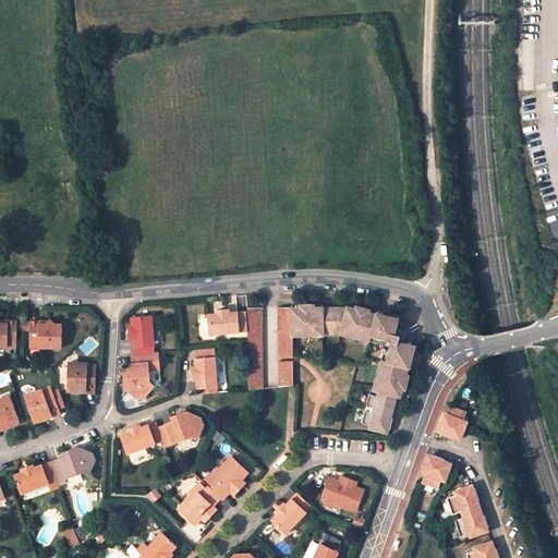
[(332,329),(339,329),(338,334),(368,339),(370,336),(379,338),(379,336),(390,337),(390,339),(391,339),(389,349),(387,349),(386,359),(381,358),(377,386),(378,386),(377,392),(372,391),(371,403),(375,404),(374,410),(370,409),(367,421),(375,423),(393,425),(396,426),(397,420),(398,414),(392,413),(393,405),(396,405),(397,401),(398,392),(399,387),(403,388),(404,384),(407,370),(408,363),(412,363),(412,361),(414,349),(416,340),(413,340),(413,339),(413,335),(412,331),(411,328),(409,325),(407,322),(403,319),(400,317),(396,316),(397,313),(378,310),(374,308),(373,313),(371,324),(368,324),(370,313),(365,312),(352,310),(348,308),(346,320),(341,319),(341,315),(338,312),(335,311),(328,310),(328,306),(325,306),(320,306),(320,308),(320,319),(317,319),(317,308),(313,308),(299,308),(294,308),(294,319),(291,319),(291,308),(291,307),(283,307),(276,307),(276,331),(277,355),(292,355),(291,336),(320,336),(320,334),(331,334),(332,329)]
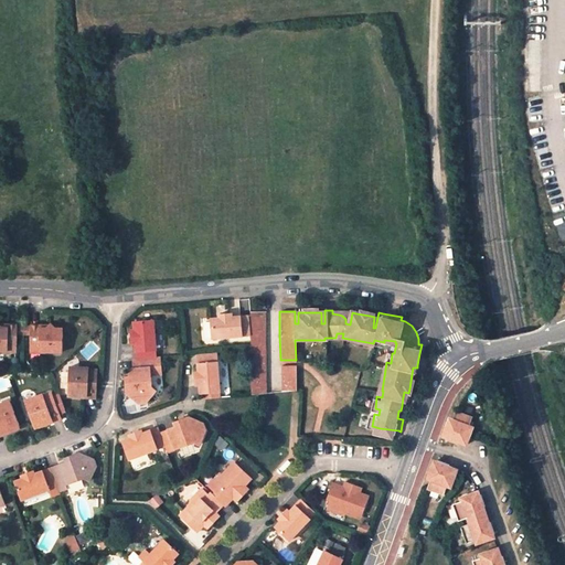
[(264,358),(264,311),(249,311),(249,315),(249,336),(249,349),(249,395),(264,394),(264,358)]
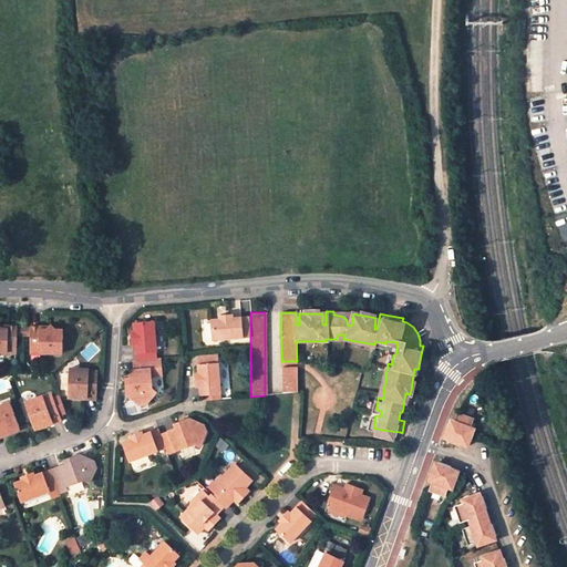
[(219,318),(210,318),(212,339),(243,337),(241,316),(226,317),(226,315),(219,315),(219,318)]
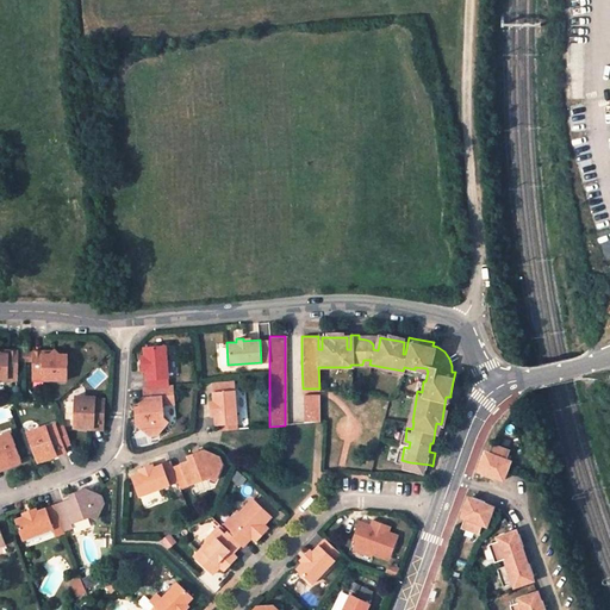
[(269,340),(260,340),(261,362),(269,362),(269,340)]
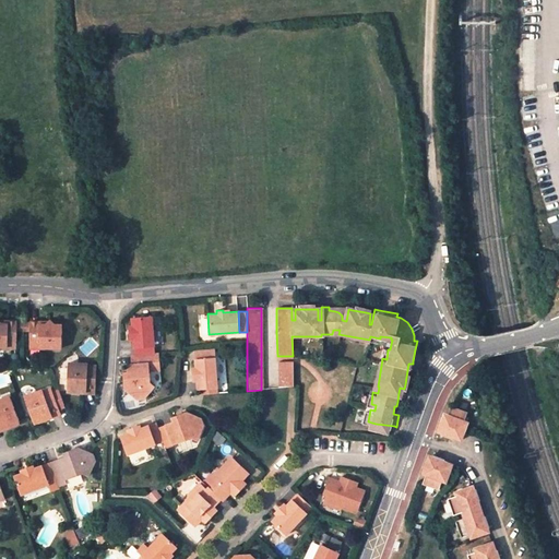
[(131,328),(132,334),(129,334),(130,341),(132,341),(133,349),(154,347),(151,317),(130,319),(131,328)]
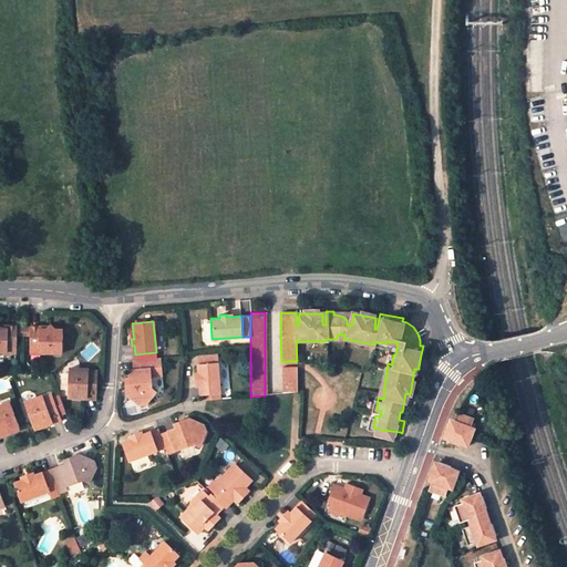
[(28,347),(38,347),(38,353),(61,353),(61,331),(53,331),(49,326),(43,331),(38,330),(38,327),(28,327),(28,329),(28,337),(28,347)]
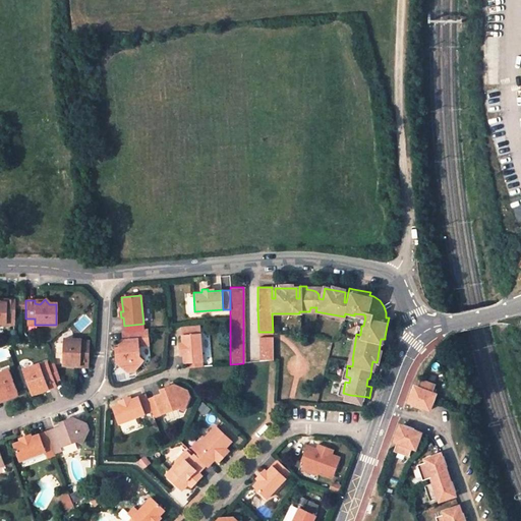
[(0,324),(6,325),(6,320),(13,320),(14,301),(6,301),(6,303),(0,303),(0,324)]
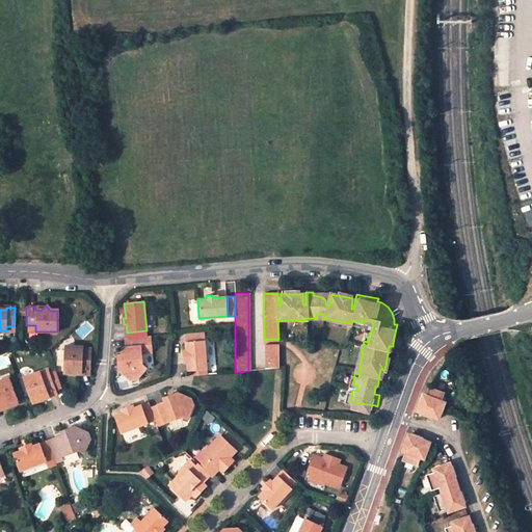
[(147,330),(127,333),(128,340),(148,338),(147,330)]
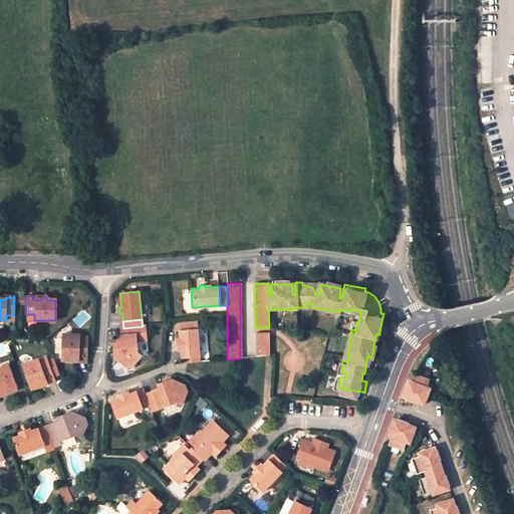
[(179,330),(195,329),(195,320),(178,322),(179,330)]
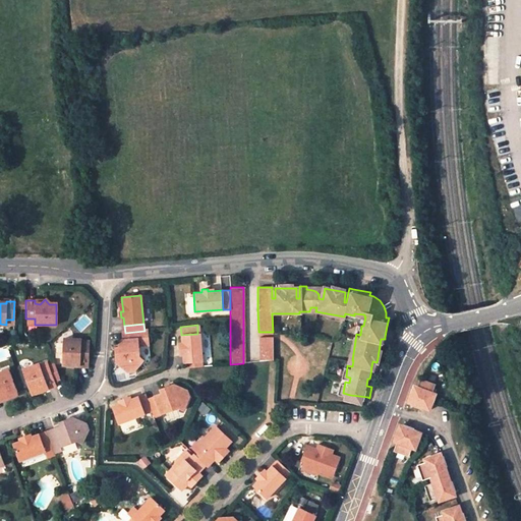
[(119,358),(115,358),(116,363),(127,372),(135,371),(142,361),(138,358),(137,347),(148,346),(147,331),(145,331),(125,333),(121,333),(122,341),(117,342),(118,349),(119,358)]
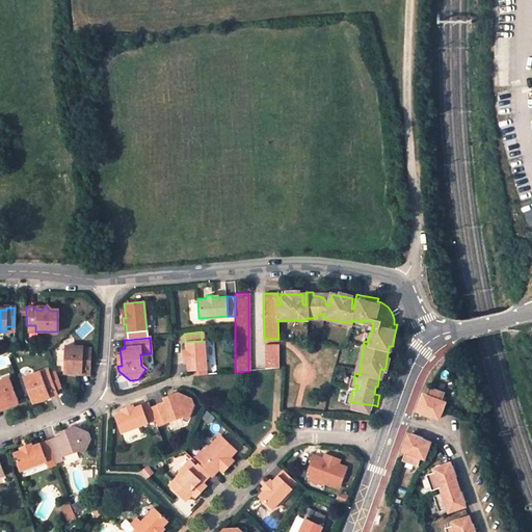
[(191,376),(207,375),(203,341),(202,341),(185,342),(184,342),(185,350),(186,356),(183,356),(183,360),(184,363),(187,363),(188,371),(190,371),(191,376)]
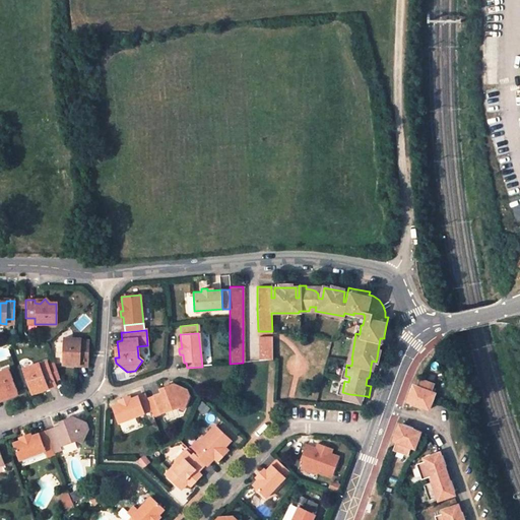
[(257,346),(258,361),(272,360),(272,336),(257,336),(257,346)]
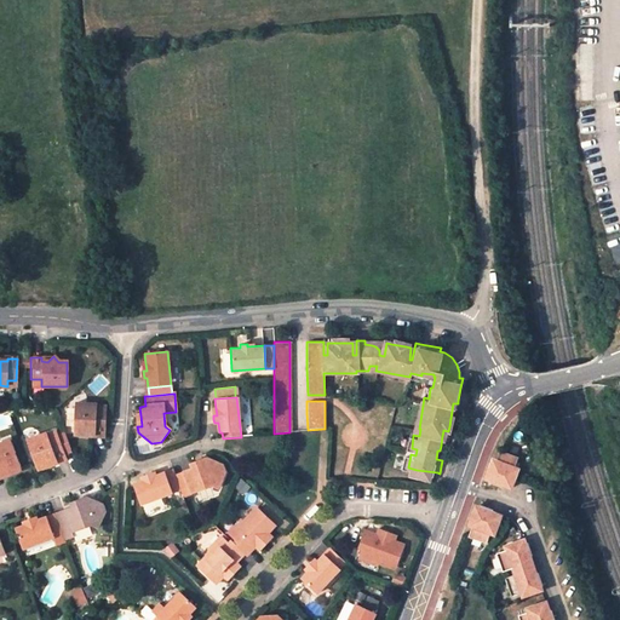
[(86,403),(86,406),(75,406),(75,434),(92,435),(92,429),(107,430),(107,409),(98,409),(98,406),(98,403),(86,403)]
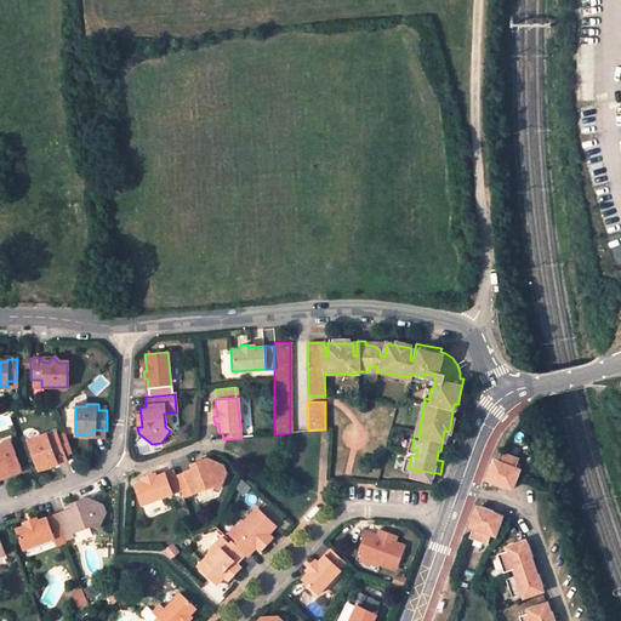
[(70,451),(63,432),(56,434),(63,454),(70,451)]
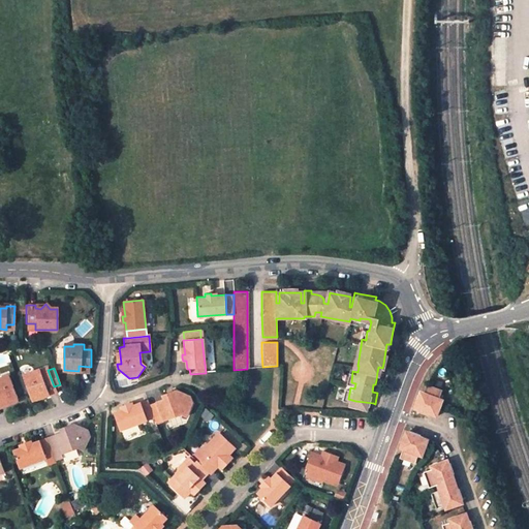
[(31,400),(44,394),(43,391),(54,386),(48,370),(40,373),(38,370),(38,369),(29,372),(30,374),(22,377),(31,400)]
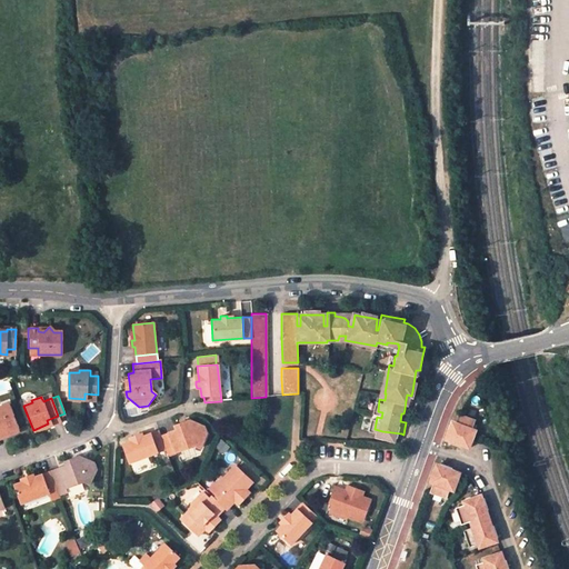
[(19,430),(10,406),(1,409),(0,407),(0,406),(0,432),(2,432),(3,436),(19,430)]
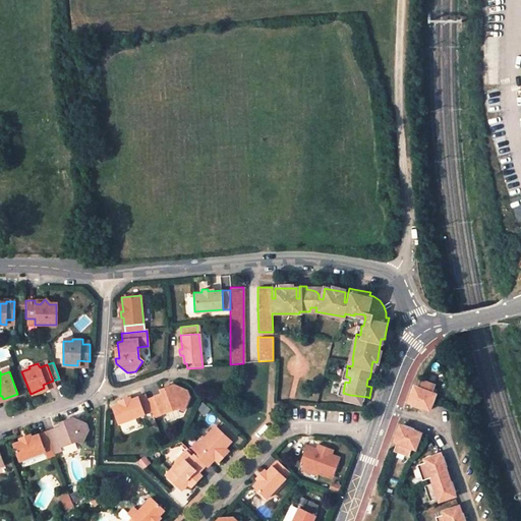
[(424,375),(421,384),(415,400),(414,402),(420,404),(425,406),(426,404),(427,401),(435,404),(439,393),(440,391),(437,390),(440,382),(424,375)]
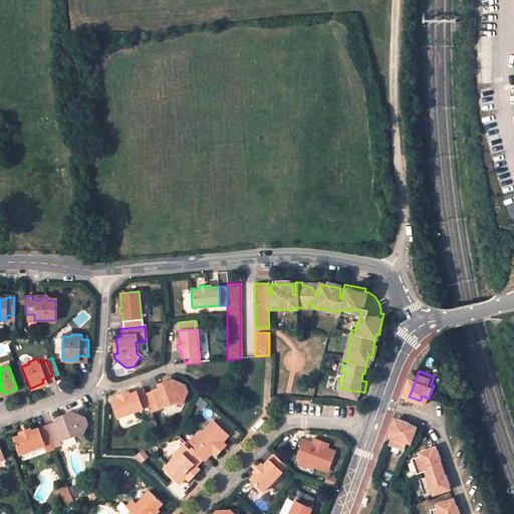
[(407,394),(410,395),(416,378),(413,377),(412,380),(407,394)]
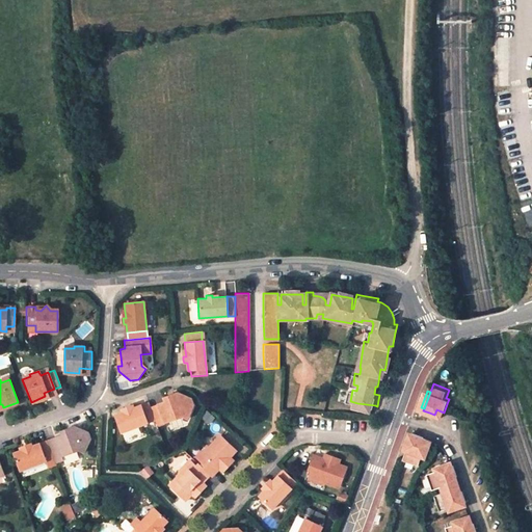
[(171,395),(173,398),(165,401),(158,404),(164,422),(165,423),(182,417),(186,419),(191,404),(189,398),(176,394),(171,395)]
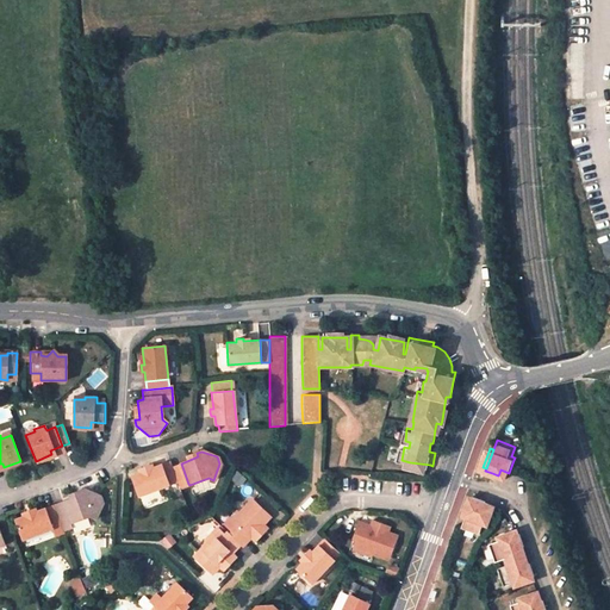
[(145,470),(138,472),(130,475),(138,496),(178,481),(172,467),(169,460),(153,467),(151,464),(144,466),(145,470)]
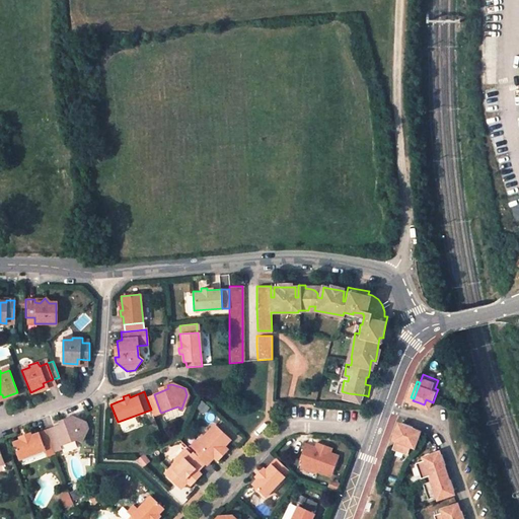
[(151,410),(153,415),(160,412),(154,394),(146,397),(151,410)]
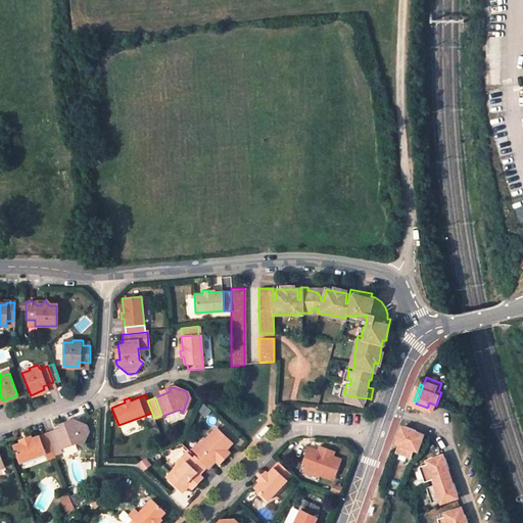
[(86,425),(74,419),(68,421),(69,425),(61,428),(46,433),(54,456),(62,453),(61,449),(78,443),(83,445),(89,432),(86,425)]
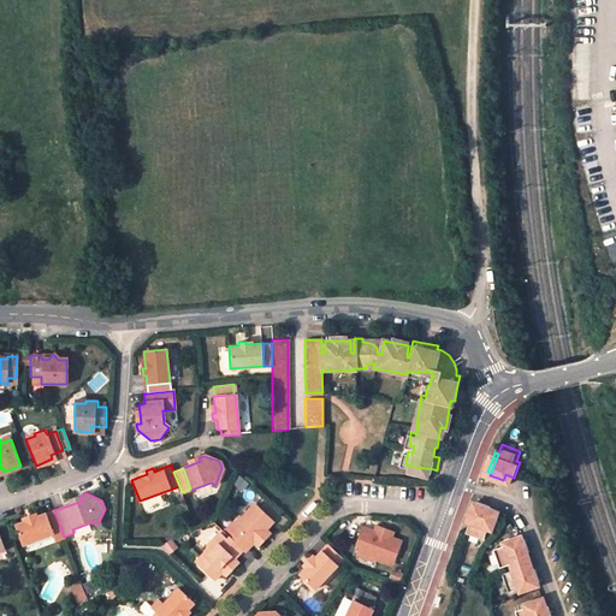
[(501,513),(492,509),(495,505),(495,503),(491,501),(489,501),(486,501),(484,501),(481,501),(478,508),(479,509),(480,510),(481,513),(483,515),(481,517),(475,515),(473,520),(469,528),(489,535),(492,527),(495,527),(501,513)]
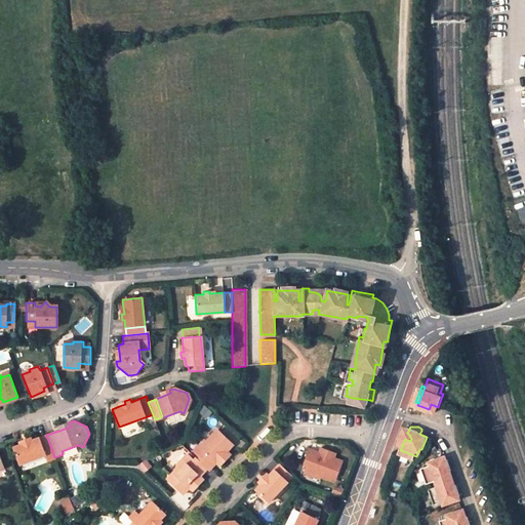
[(216,463),(219,466),(226,459),(223,456),(228,451),(234,445),(219,432),(214,432),(195,452),(199,456),(197,459),(207,469),(209,471),(216,463)]
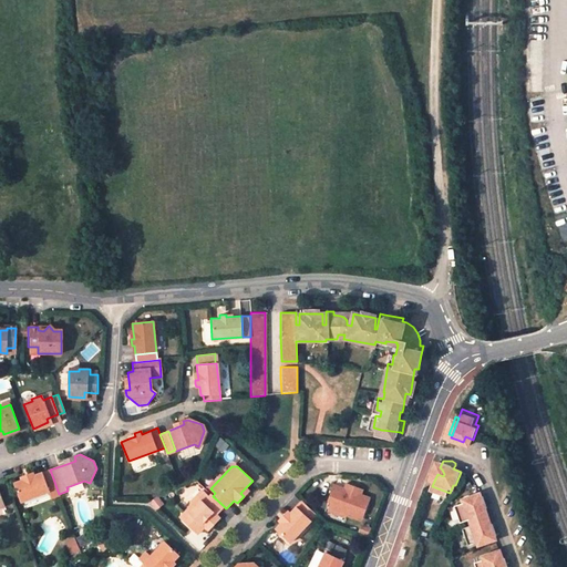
[(28,477),(21,481),(14,483),(21,503),(49,492),(52,500),(60,496),(59,494),(50,470),(35,475),(33,472),(30,474),(27,475),(28,477)]
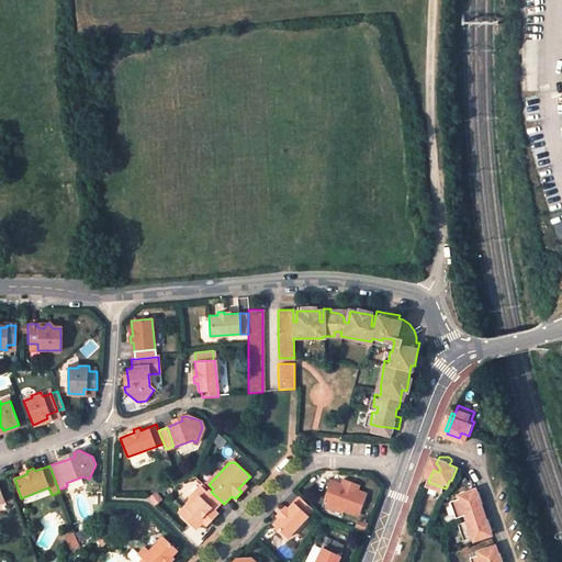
[(367,493),(357,490),(350,489),(351,483),(341,481),(340,485),(329,482),(325,497),(328,498),(326,507),(356,516),(360,513),(367,493)]
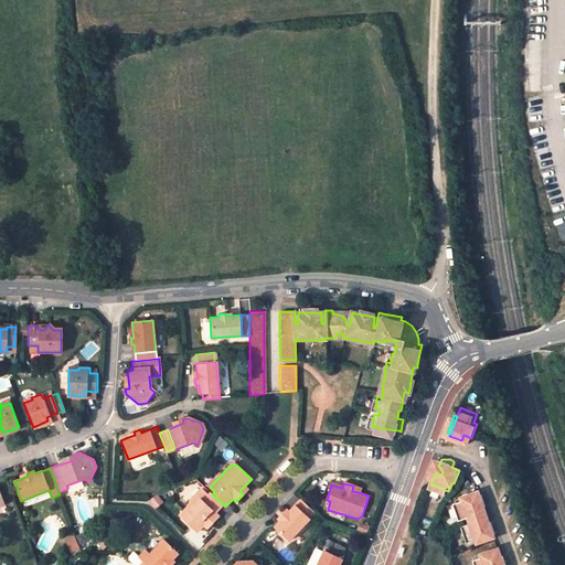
[(196,533),(203,526),(209,521),(212,524),(219,516),(215,513),(223,504),(212,494),(211,493),(209,497),(202,490),(181,513),(181,519),(196,533)]
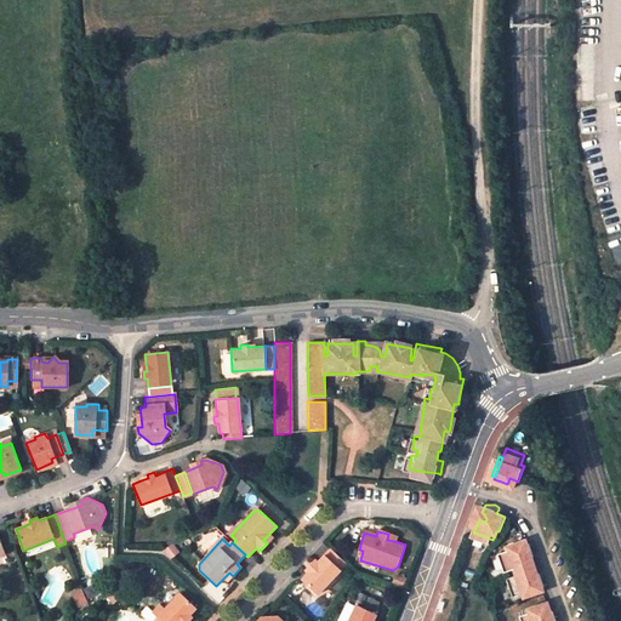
[(545,586),(547,585),(546,577),(543,573),(541,573),(537,574),(535,565),(531,557),(535,556),(537,554),(536,548),(534,541),(531,542),(512,550),(502,552),(508,571),(518,568),(519,571),(520,574),(510,577),(517,596),(527,593),(545,586)]
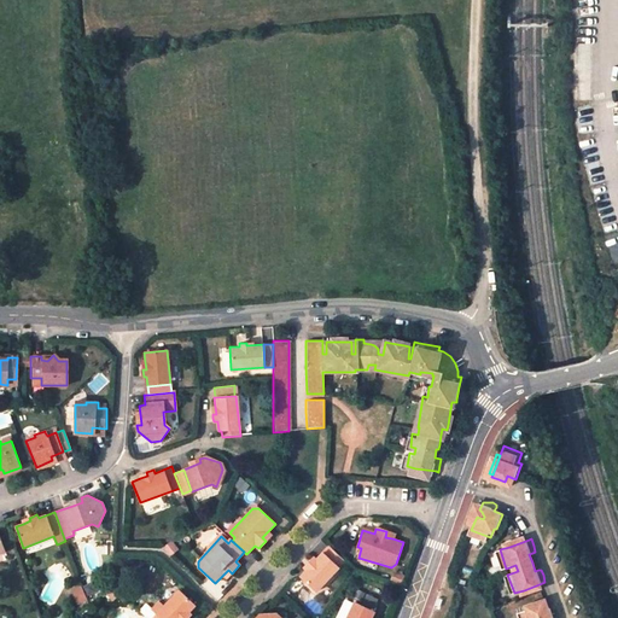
[(170,542),(163,548),(170,557),(178,549),(170,542)]
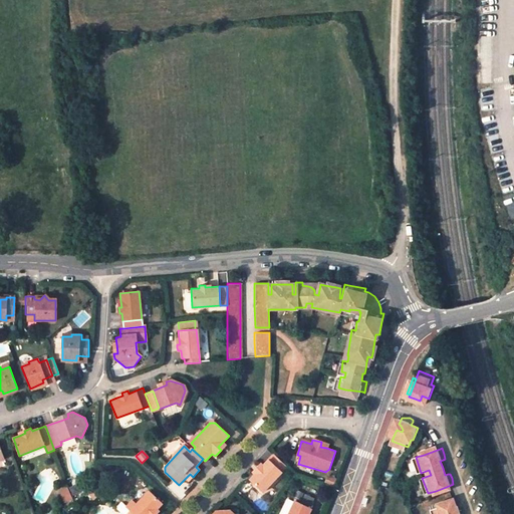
[(274,452),(267,459),(281,472),(287,466),(274,452)]
